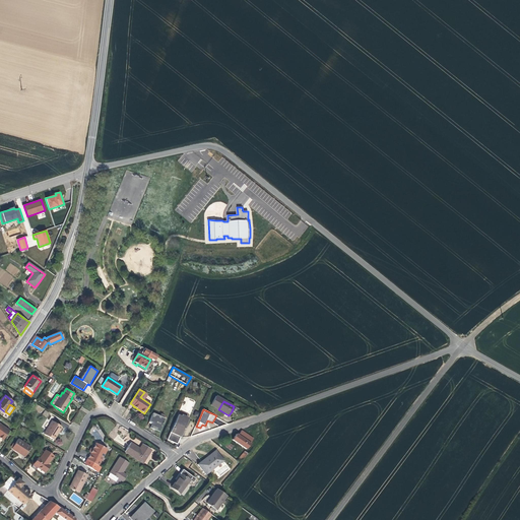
[(152,413),(149,421),(151,423),(149,428),(153,430),(158,432),(165,418),(152,413)]
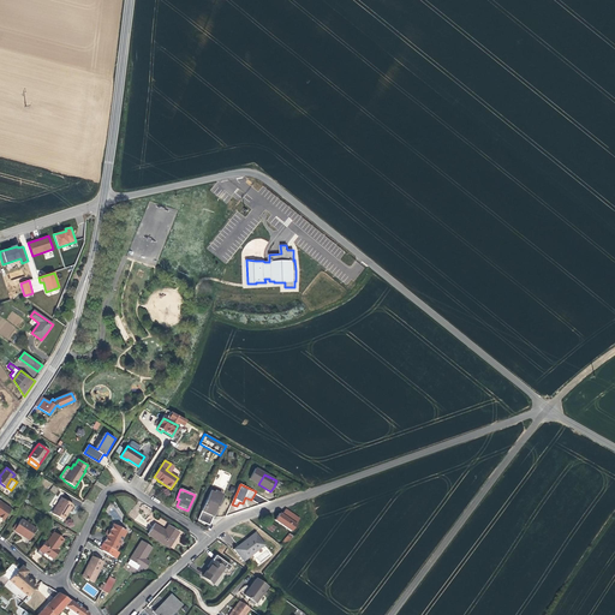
[(221,496),(210,491),(197,520),(209,525),(212,519),(221,496)]
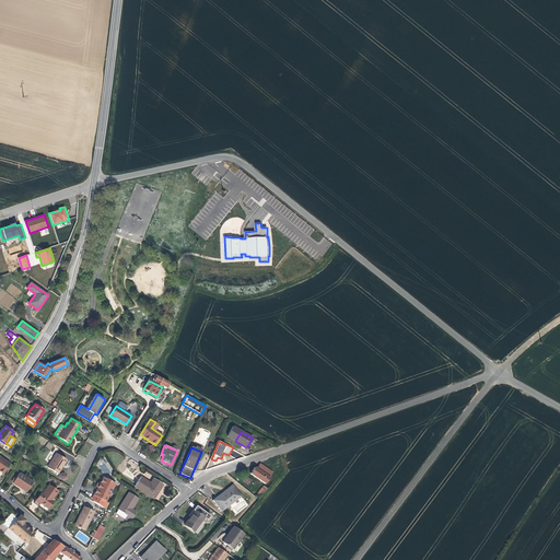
[(47,467),(57,474),(62,467),(66,461),(56,454),(47,467)]
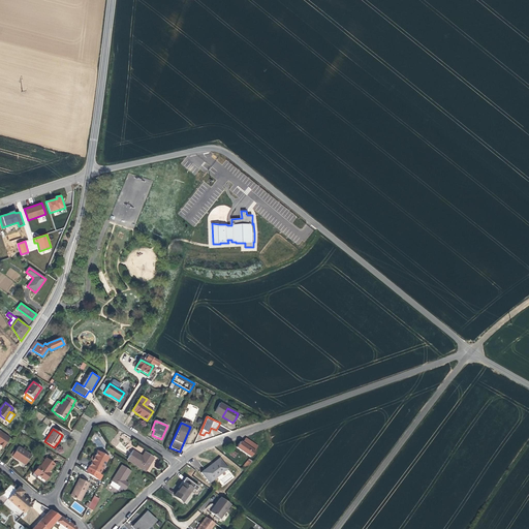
[(0,432),(0,443),(3,446),(9,438),(0,432)]
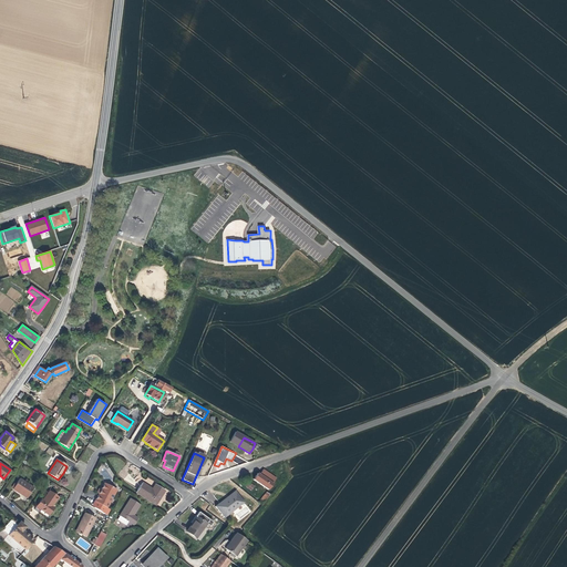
[(259,474),(257,474),(253,480),(267,490),(271,483),(265,478),(268,474),(263,470),(259,473),(259,474)]
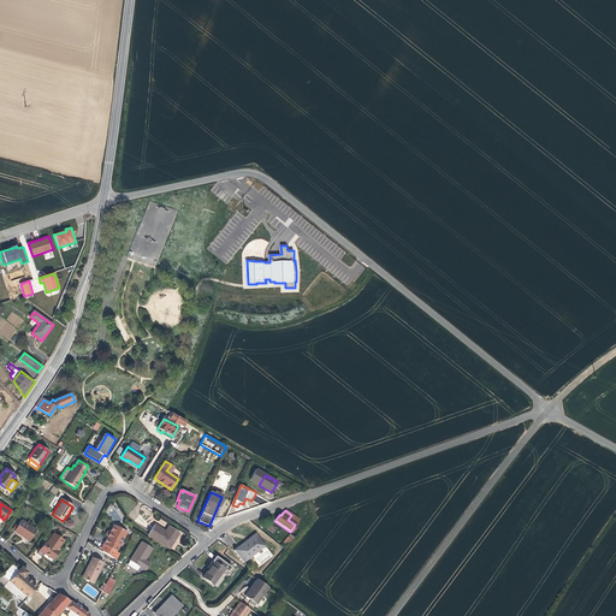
[(24,535),(30,540),(36,531),(21,520),(13,532),(23,537),(24,535)]
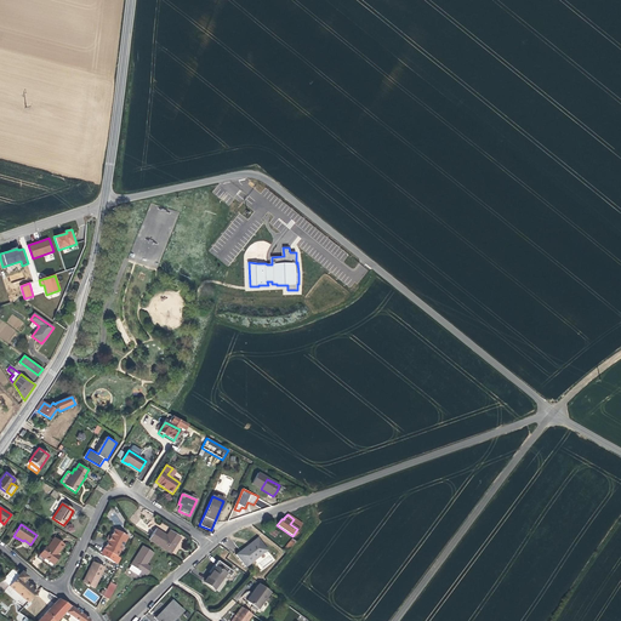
[(272,528),(268,533),(275,537),(279,533),(272,528)]
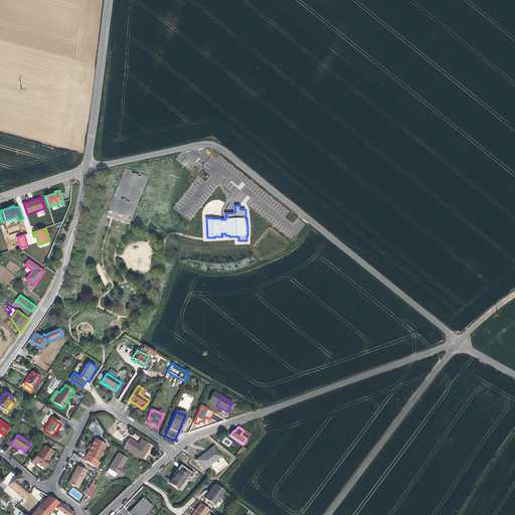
[(86,462),(97,469),(100,463),(98,461),(106,445),(95,439),(92,445),(89,449),(86,455),(89,457),(86,462)]
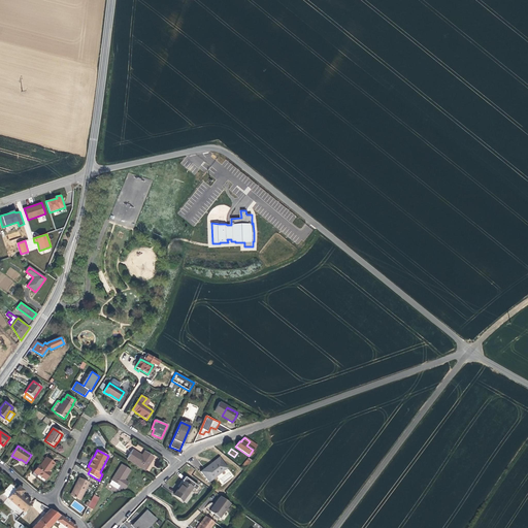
[(132,450),(126,459),(144,470),(149,464),(154,457),(144,451),(141,455),(132,450)]
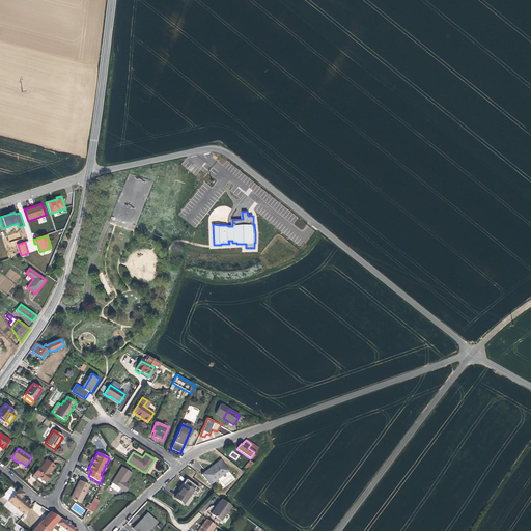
[(46,459),(40,468),(38,467),(35,473),(38,475),(37,477),(46,482),(50,476),(49,474),(51,472),(54,466),(46,459)]
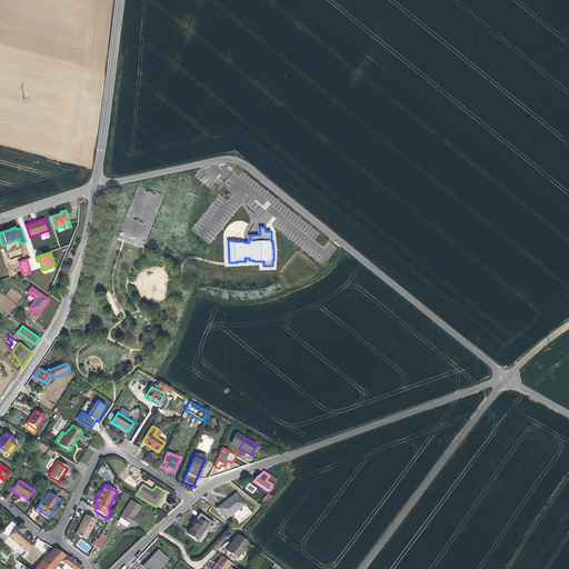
[(227,500),(217,508),(226,519),(245,503),(236,492),(229,498),(230,499),(229,499),(228,500),(227,500)]
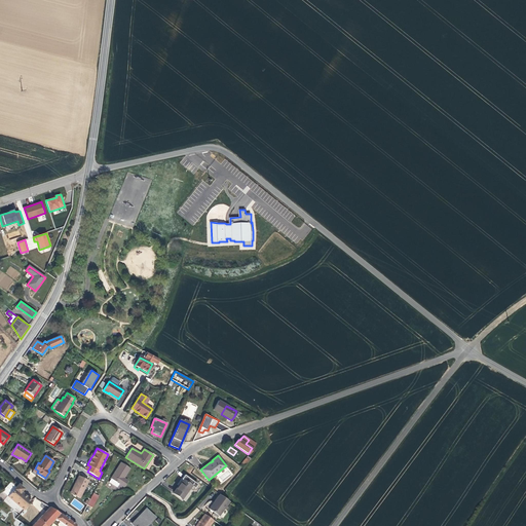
[(239,465),(242,467),(250,459),(247,457),(239,465)]
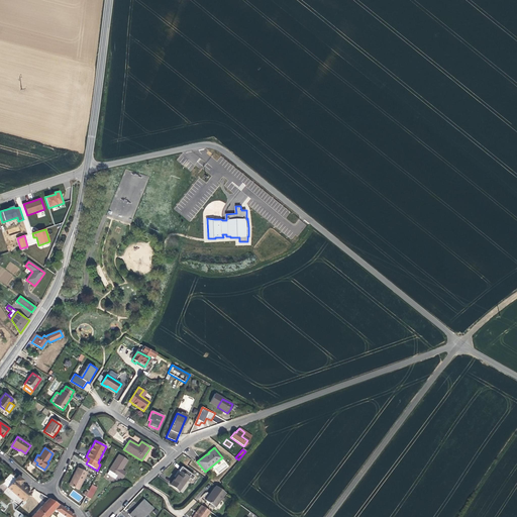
[(117,476),(121,479),(125,473),(122,471),(121,470),(127,460),(118,454),(109,471),(117,476)]
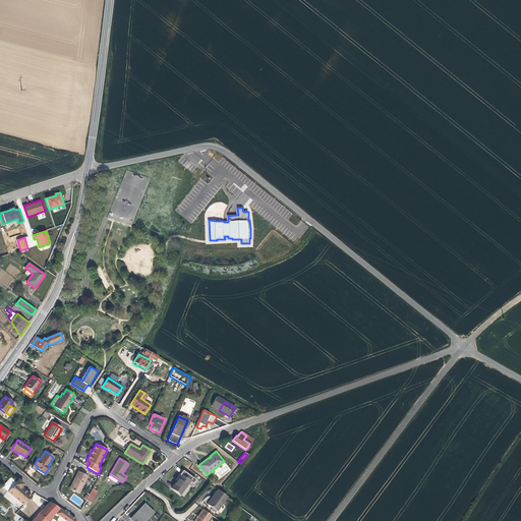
[(192,477),(182,469),(178,474),(180,475),(178,478),(171,487),(180,495),(192,477)]
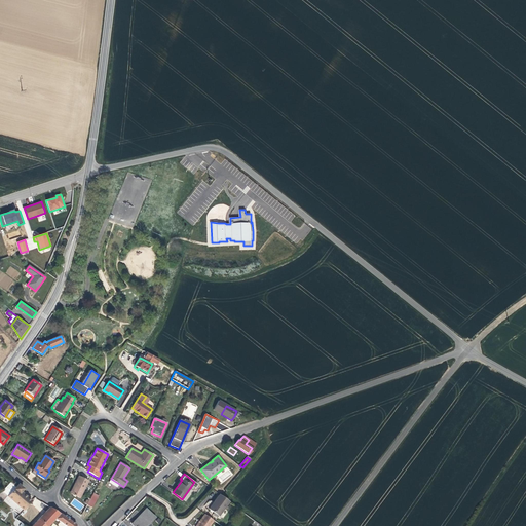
[(71,494),(80,498),(88,481),(78,476),(74,485),(76,485),(71,494)]
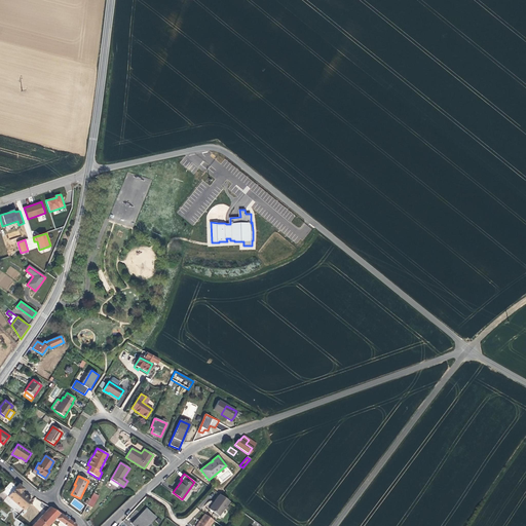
[(119,484),(111,479),(108,483),(116,488),(119,484)]
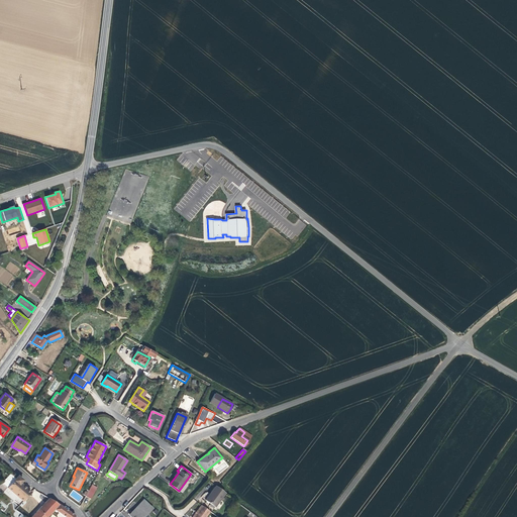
[(23,502),(31,493),(24,487),(23,486),(21,484),(23,481),(18,477),(16,479),(8,488),(23,502)]
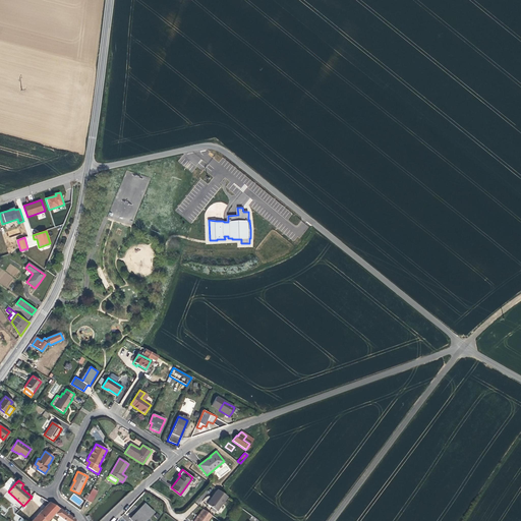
[(92,488),(85,500),(91,503),(97,491),(92,488)]
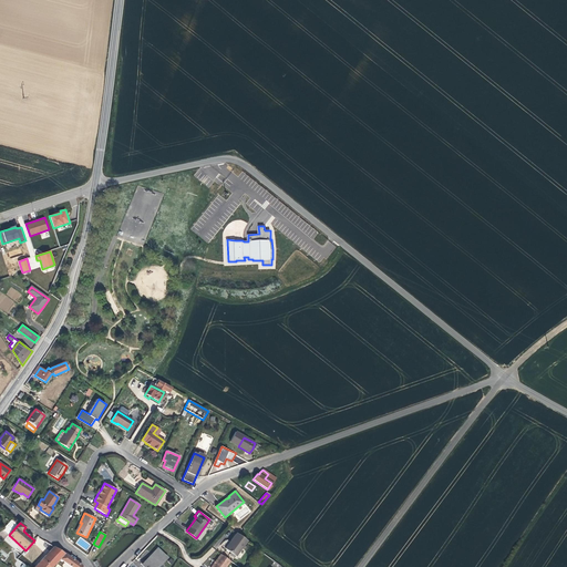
[(239,535),(236,533),(227,545),(225,548),(235,556),(247,540),(239,535)]
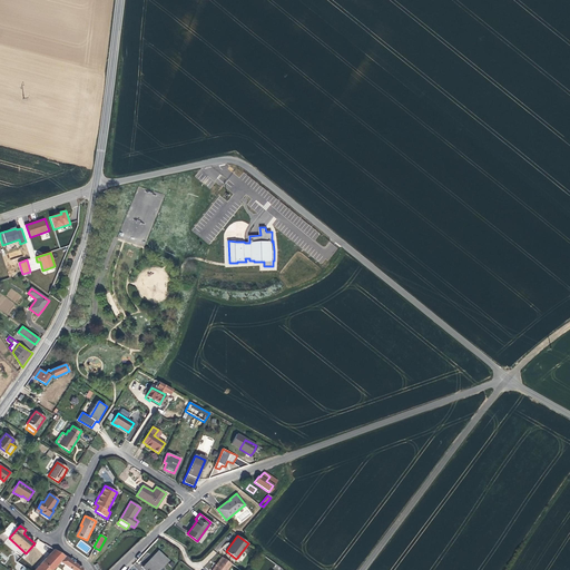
[(55,549),(35,569),(52,569),(60,562),(71,569),(82,569),(61,554),(55,549)]
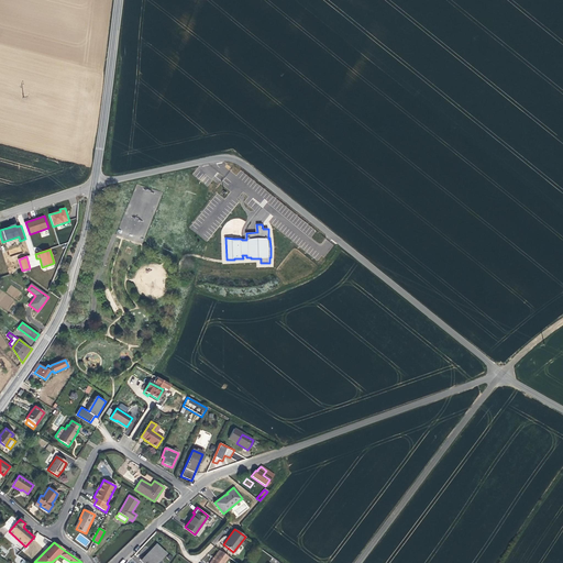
[(155,562),(165,553),(156,544),(143,559),(141,561),(143,562),(155,562)]
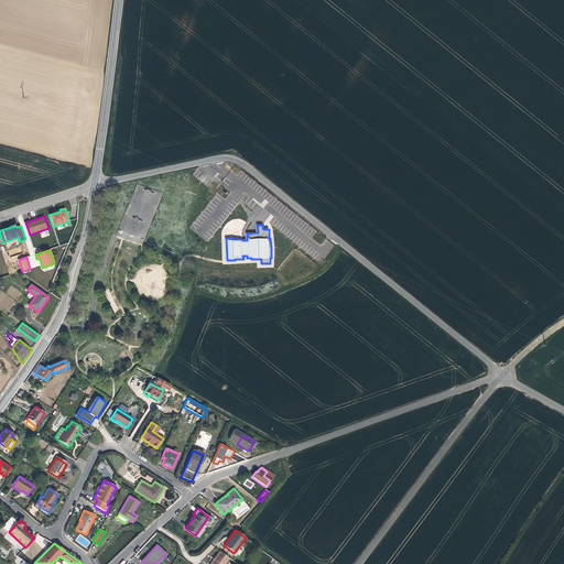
[(225,563),(229,559),(219,551),(214,557),(209,563),(225,563)]
